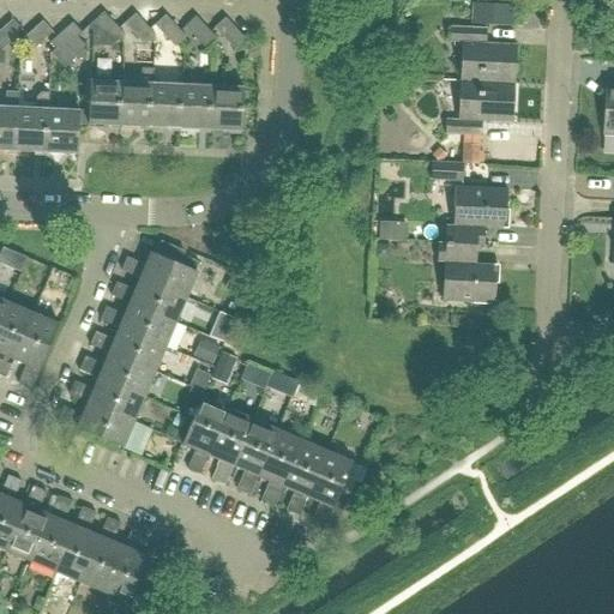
[(124,35),(119,29),(103,12),(86,28),(92,32),(92,47),(109,47),(113,44),(124,35)]
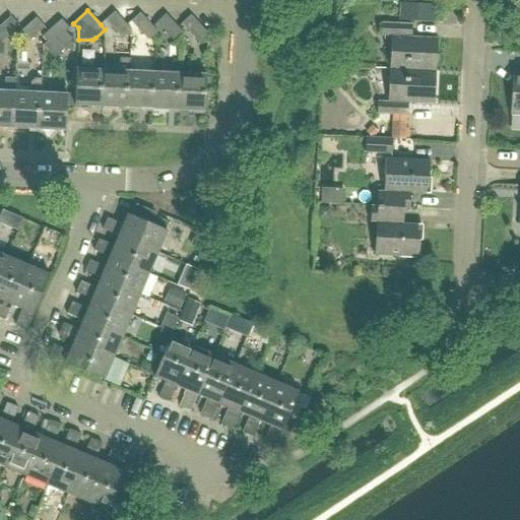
[(131,30),(127,25),(114,11),(105,20),(122,39),(131,30)]
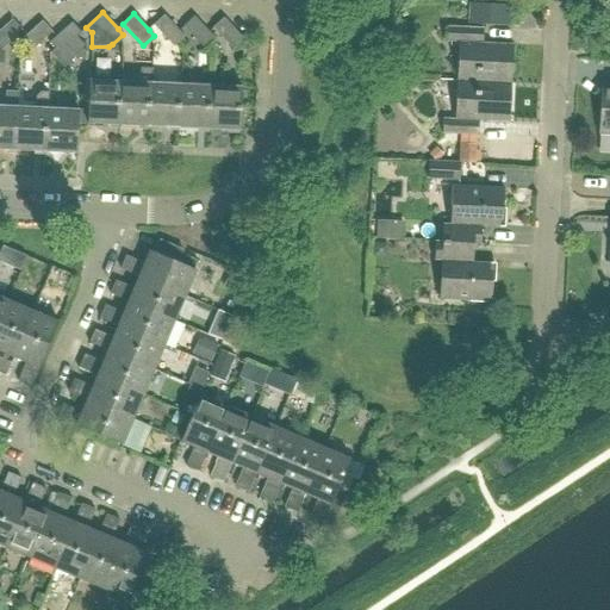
[(184,37),(178,31),(165,14),(153,25),(173,48),(184,37)]
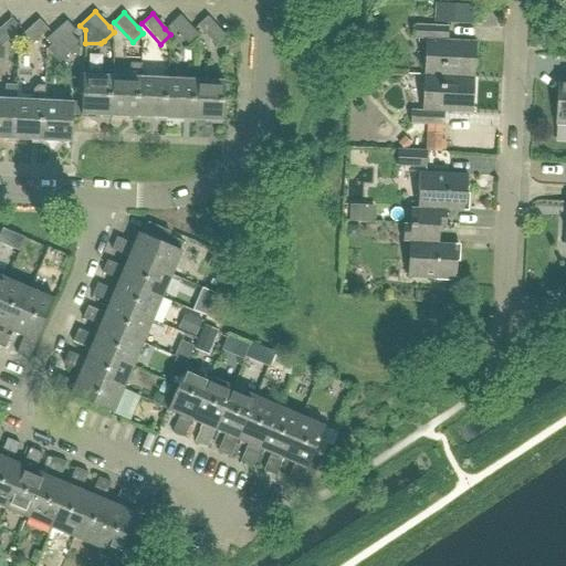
[(199,37),(192,29),(179,16),(169,24),(188,45),(199,37)]
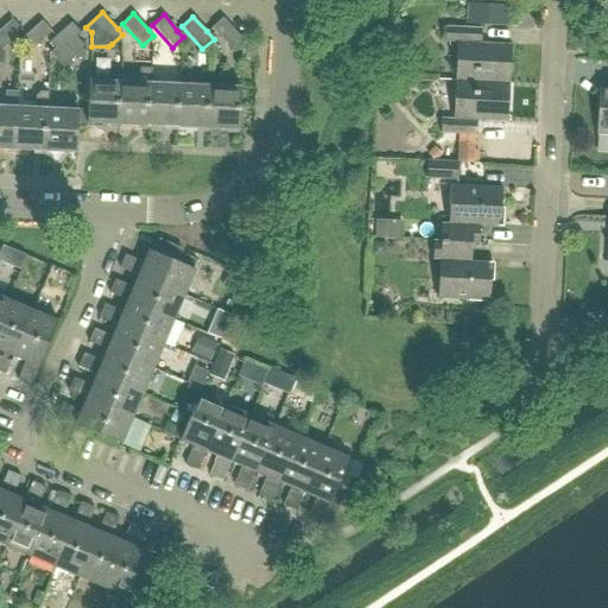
[(222,17),(211,27),(232,50),(242,40),(222,17)]
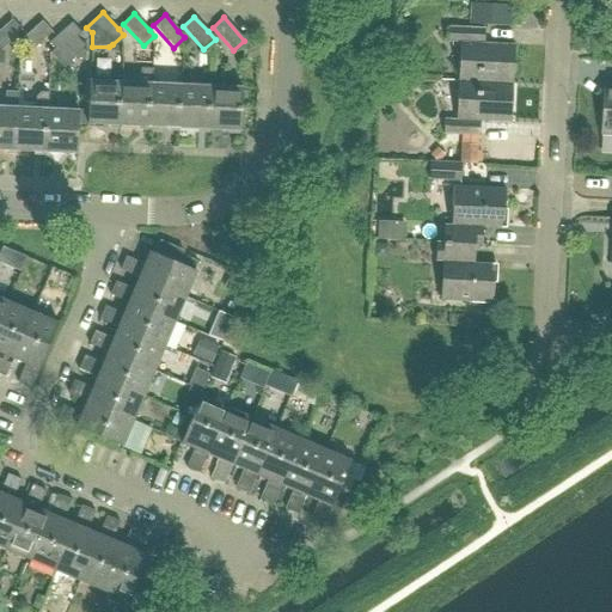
[(12,19),(0,30),(0,50),(22,31),(12,19)]
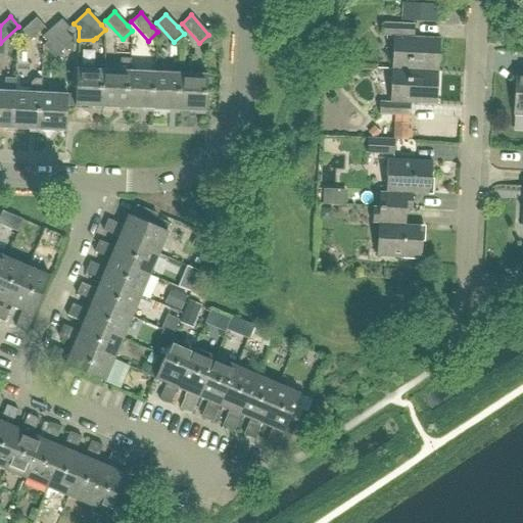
[(16,35),(21,40),(26,45),(44,28),(36,18),(16,35)]
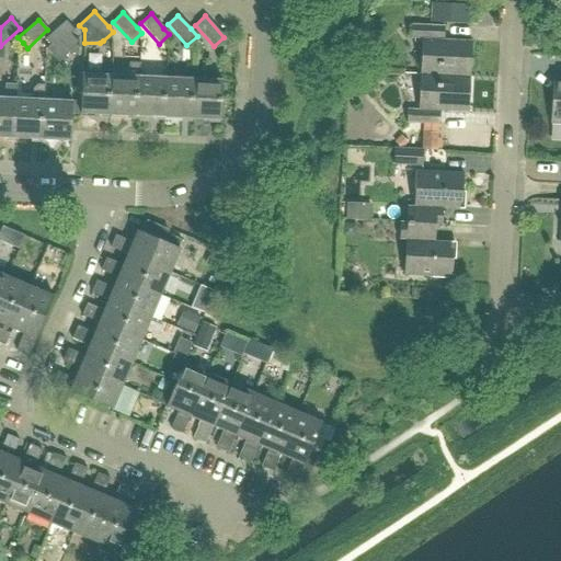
[(70,36),(75,31),(66,21),(45,39),(50,45),(46,48),(58,63),(78,45),(70,36)]
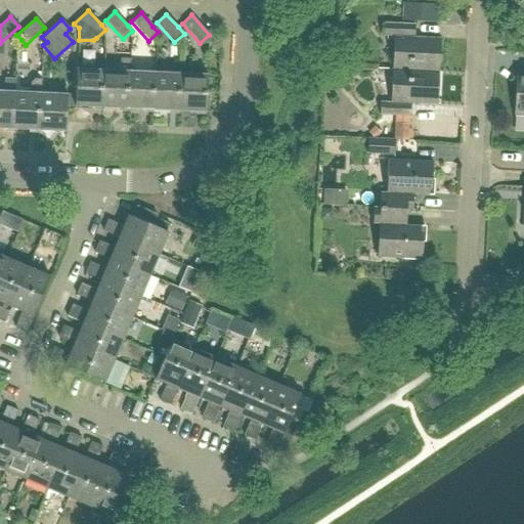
[(392,70),(439,72),(440,39),(415,38),(415,25),(384,24),(383,37),(393,37),(392,70)]
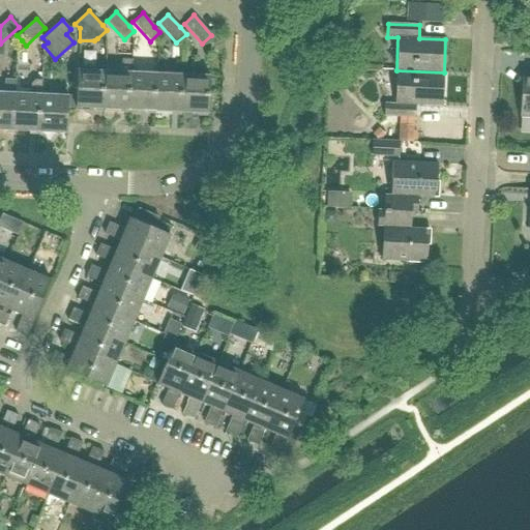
[(13,48),(22,40),(17,35),(9,42),(13,48)]
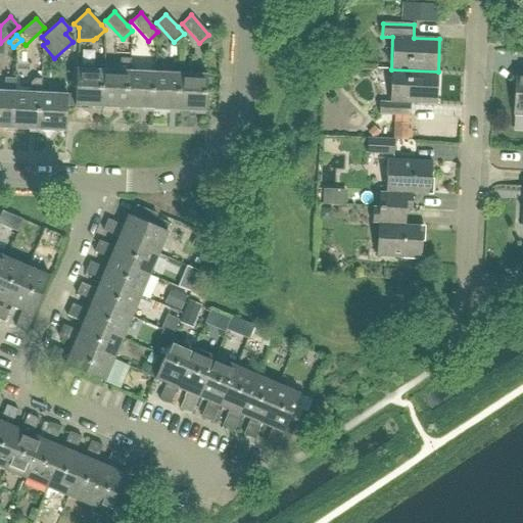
[(105,69),(103,69),(101,107),(127,109),(129,72),(130,72),(131,59),(121,58),(116,64),(105,64),(105,69)]
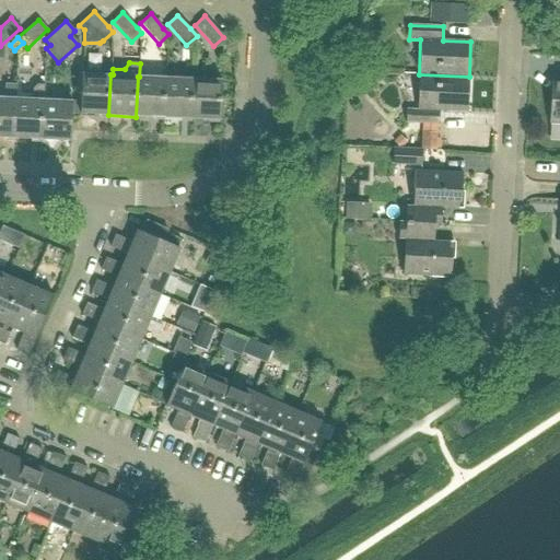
[(82,73),(81,101),(80,114),(108,115),(111,74),(82,73)]
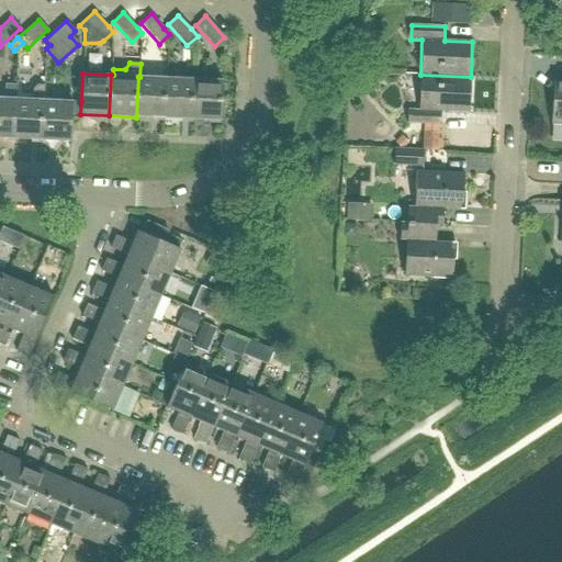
[(471,77),(420,75),(418,110),(407,110),(406,124),(440,125),(441,112),(469,113),(471,77)]
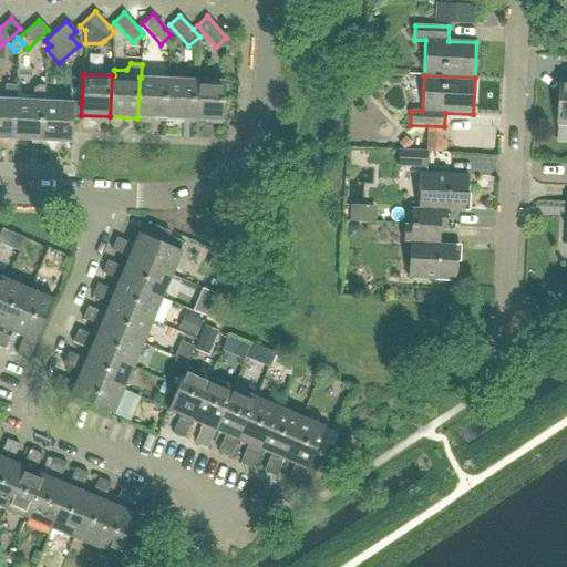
[(137,119),(165,120),(167,79),(141,78),(140,78),(137,119)]
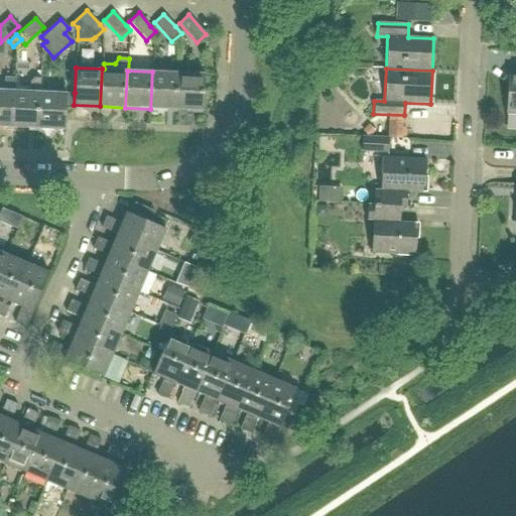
[(177,73),(152,72),(150,109),(175,110),(177,73)]
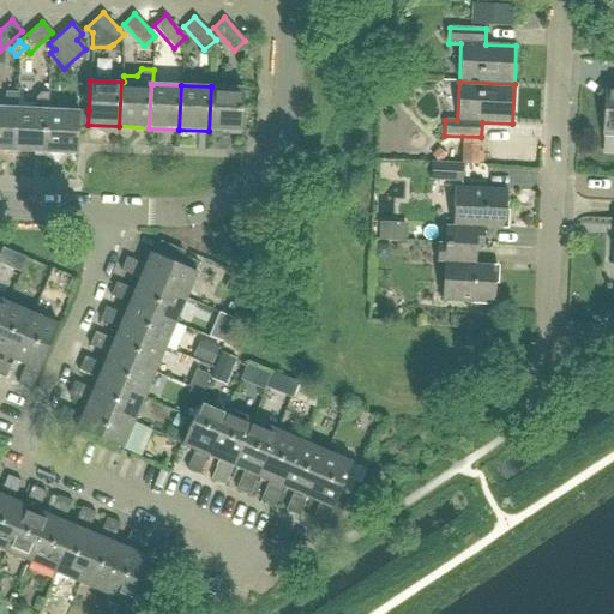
[(211,86),(209,131),(241,132),(244,88),(211,86)]
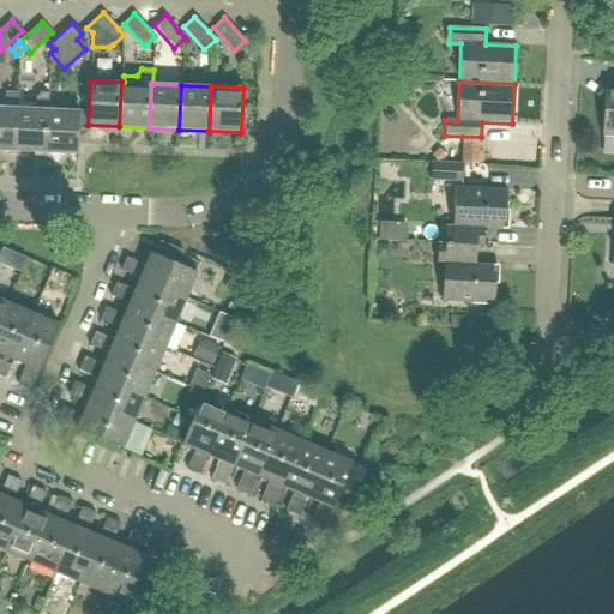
[(613,86),(606,86),(603,134),(613,134),(613,86)]
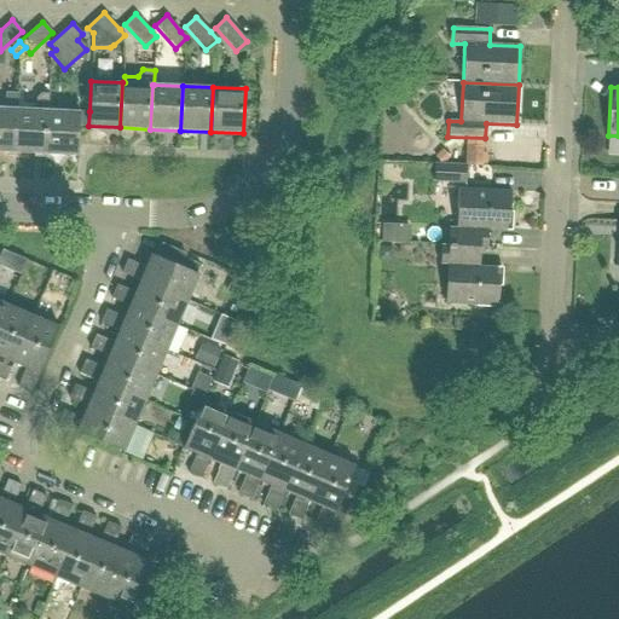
[(5,108),(0,106),(0,152),(16,154),(17,108),(18,108),(19,93),(6,92),(5,108)]
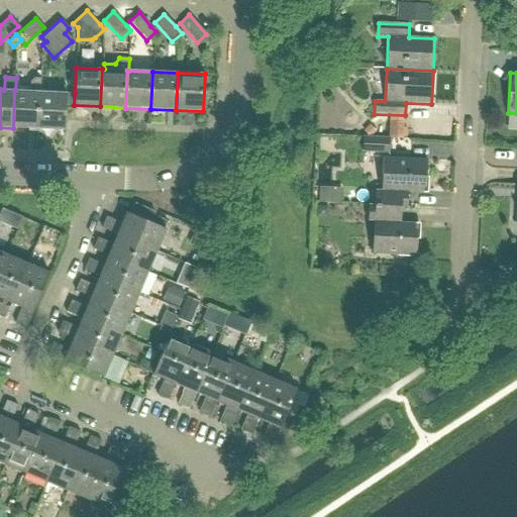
[(13,128),(38,129),(40,92),(41,78),(34,78),(30,82),(29,91),(15,90),(14,90),(13,128)]
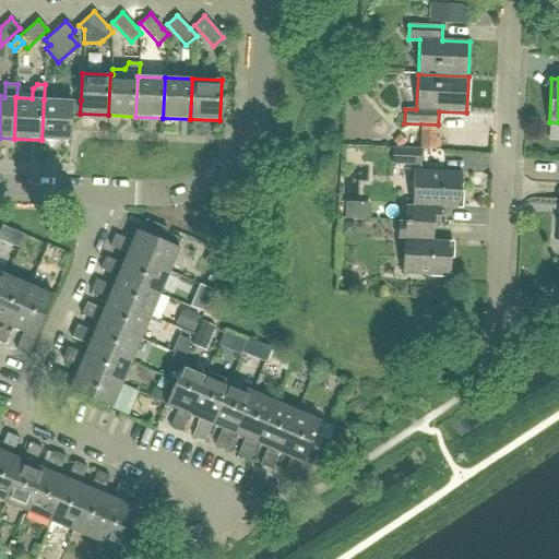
[(70,141),(71,114),(80,114),(81,100),(44,99),(42,140),(70,141)]
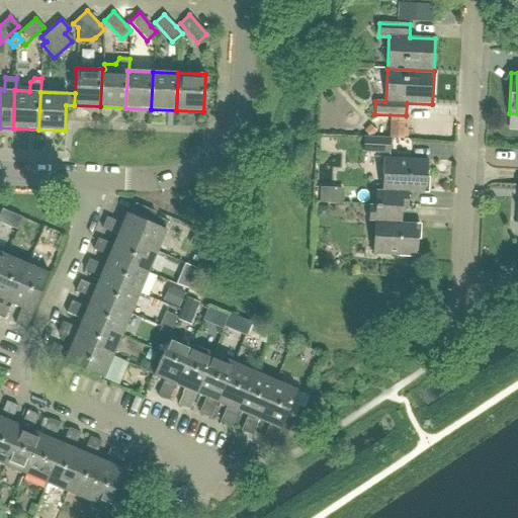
[(390,155),(391,139),(364,137),(363,153),(390,155)]
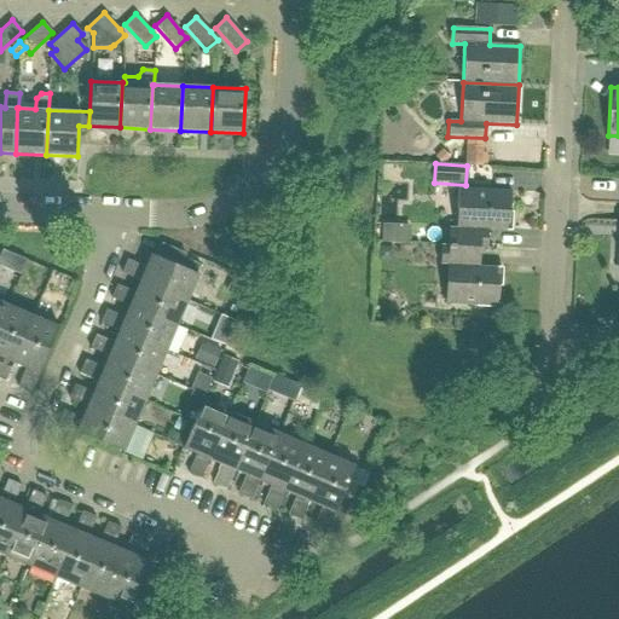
[(447,247),(492,249),(492,248),(487,248),(489,225),(512,226),(512,224),(509,224),(512,191),(444,187),(444,190),(458,190),(456,232),(451,231),(451,225),(449,225),(447,246),(447,247)]
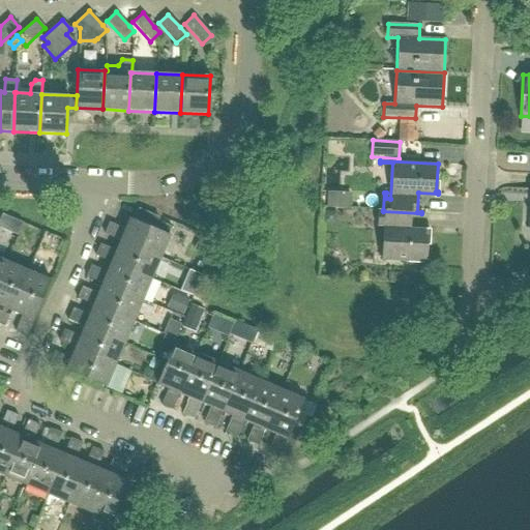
[(421,214),(421,213),(383,211),(383,210),(377,210),(377,225),(376,229),(378,229),(378,225),(383,225),(381,260),(424,263),(424,269),(425,269),(428,235),(430,235),(430,234),(410,233),(411,213),(421,214)]
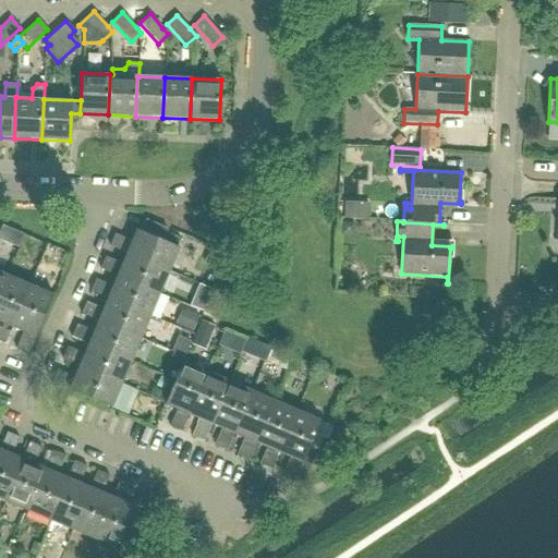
[(131,241),(126,240),(120,237),(114,234),(113,237),(109,247),(126,254),(126,253),(169,271),(179,247),(136,230),(131,241)]
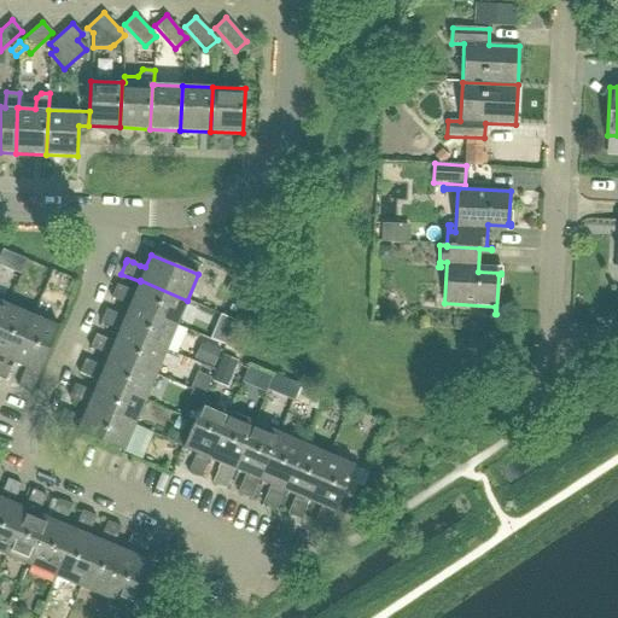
[(140,281),(129,305),(176,326),(187,301),(140,280),(140,281)]
